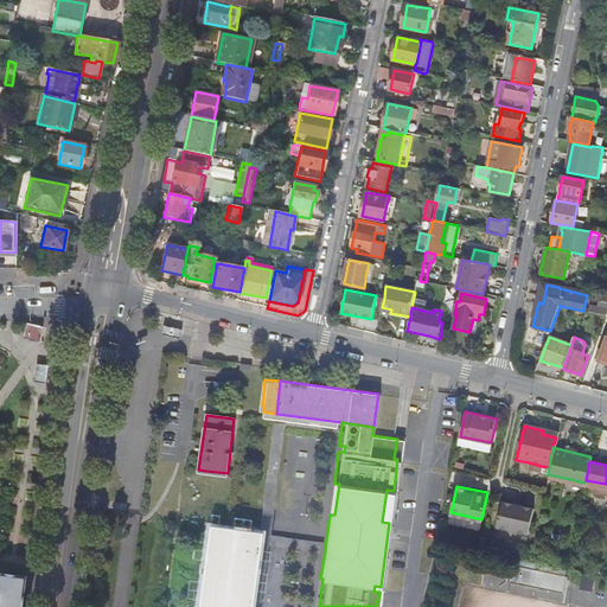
[(394,491),(387,490),(382,522),(389,523),(394,491)]
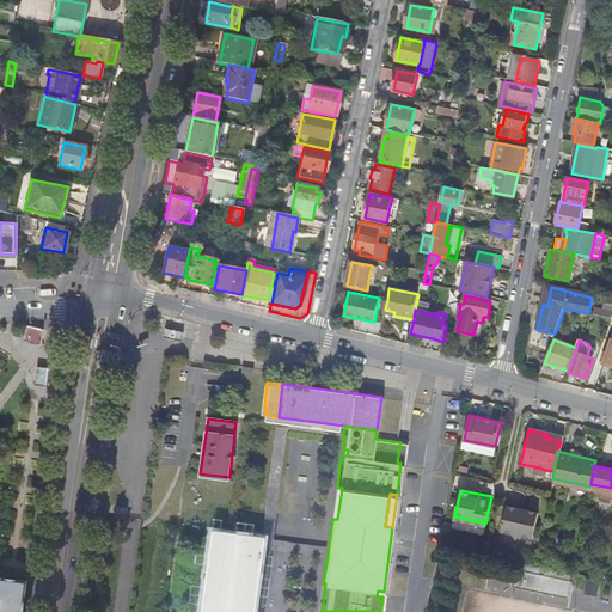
[(538,510),(507,502),(501,527),(532,536),(538,510)]
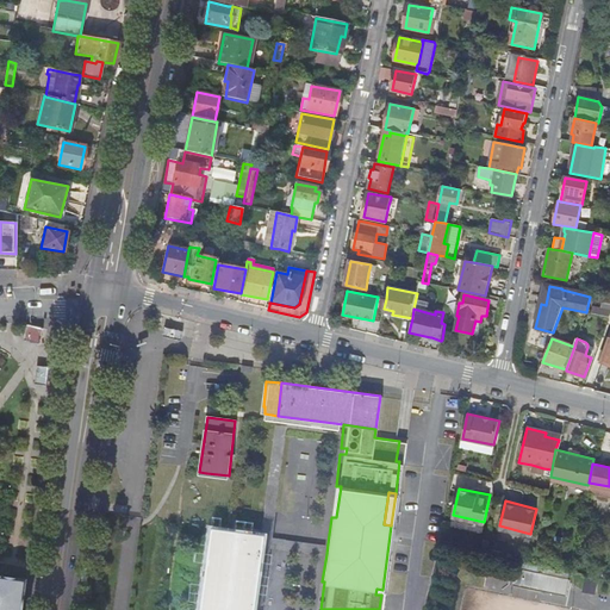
[(256,534),(204,527),(192,609),(244,609),(254,545),(255,545),(256,534)]
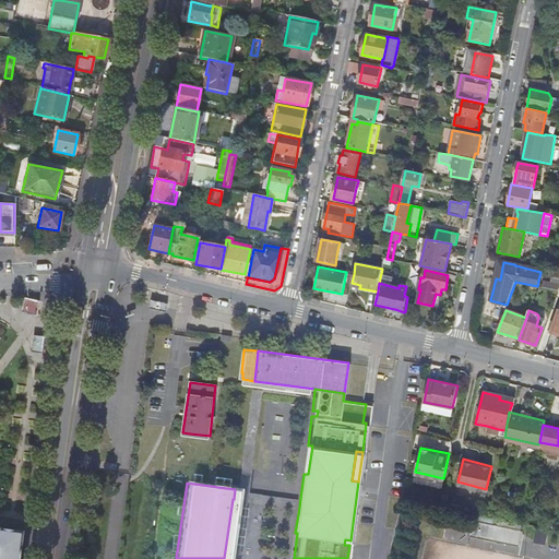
[(234,558),(242,500),(299,508),(300,498),(235,489),(234,499),(233,499),(224,558),(234,558)]
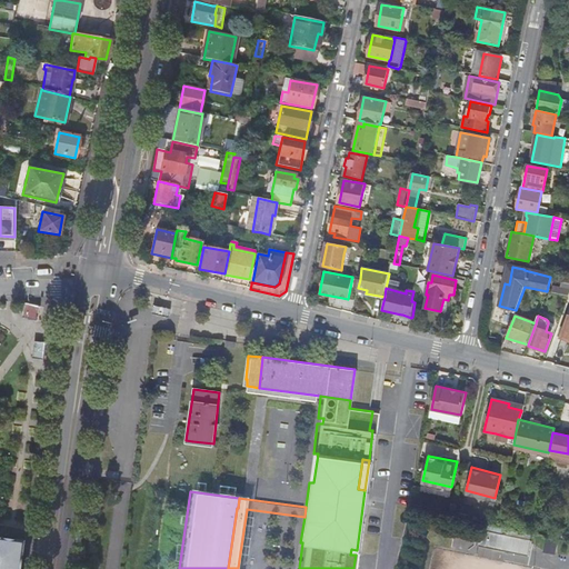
[(479,545),(529,556),(532,541),(482,530),(479,545)]
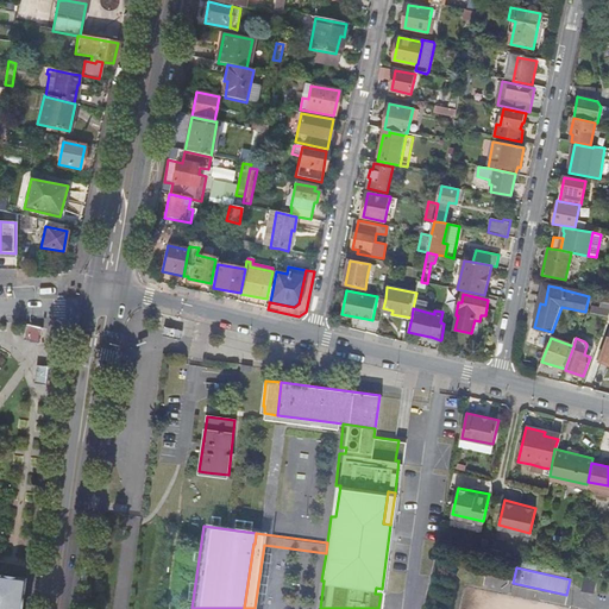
[(0,608),(12,608),(17,578),(0,576),(0,608)]
